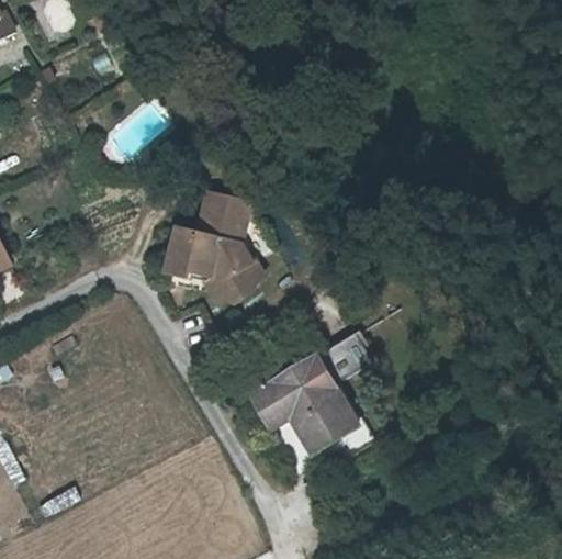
[(49,0),(46,2),(60,24),(75,15),(64,0),(49,0)]
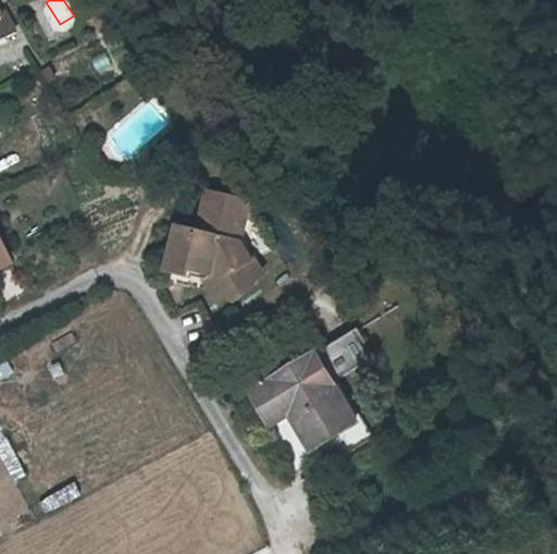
[(0,46),(14,39),(4,19),(0,21),(0,46)]
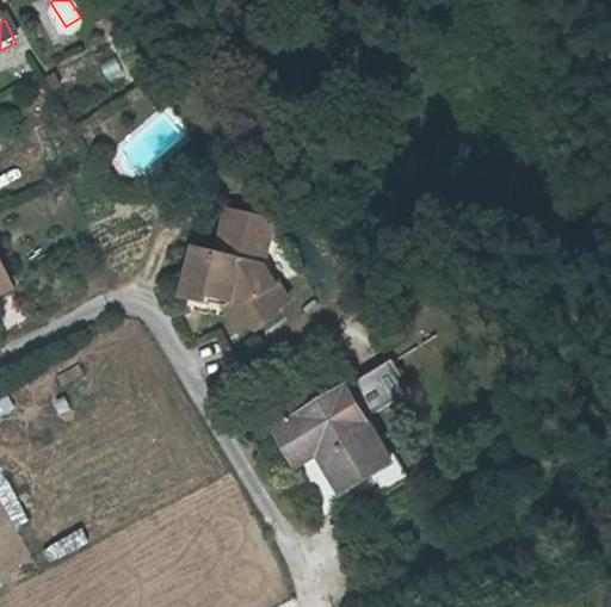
[(257,273),(269,224),(222,212),(209,253),(187,247),(176,297),(199,302),(202,295),(222,299),(238,327),(250,330),(278,314),(257,273)]
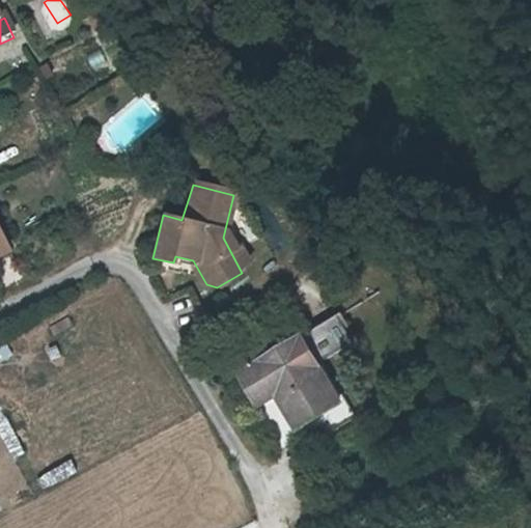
[(340,307),(304,326),(320,358),(357,338),(340,307)]
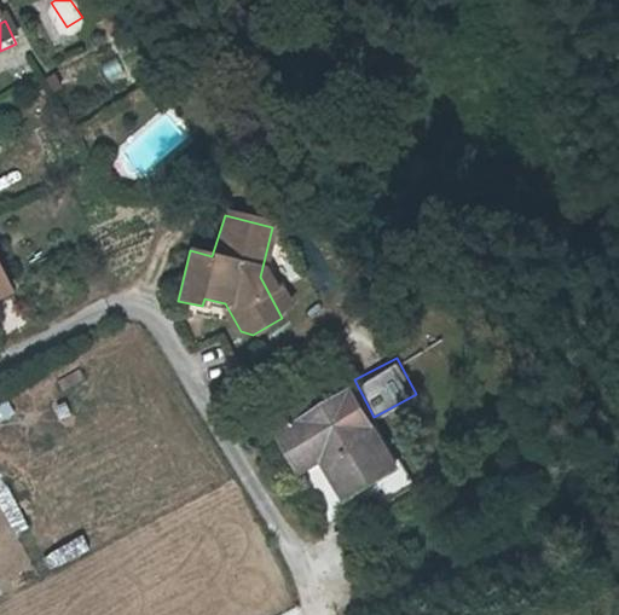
[(350,386),(300,412),(320,450),(343,491),(370,475),(382,497),(412,480),(394,450),(388,454),(350,386)]
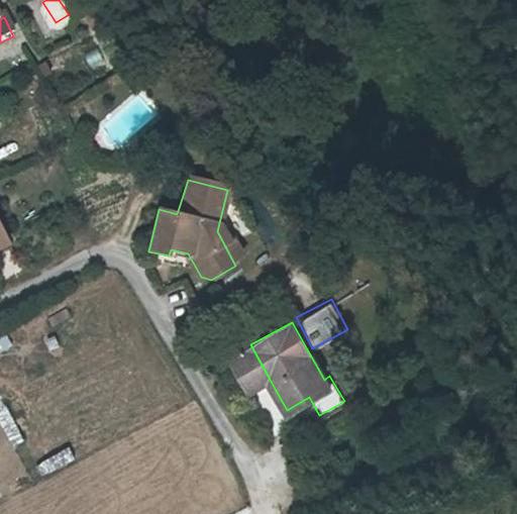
[(239,350),(249,345),(244,336),(235,341),(239,350)]
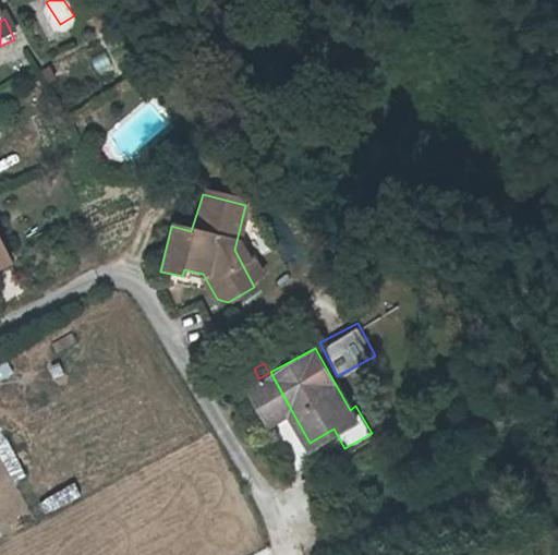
[(268,418),(289,406),(270,372),(269,373),(258,378),(250,383),(268,418)]
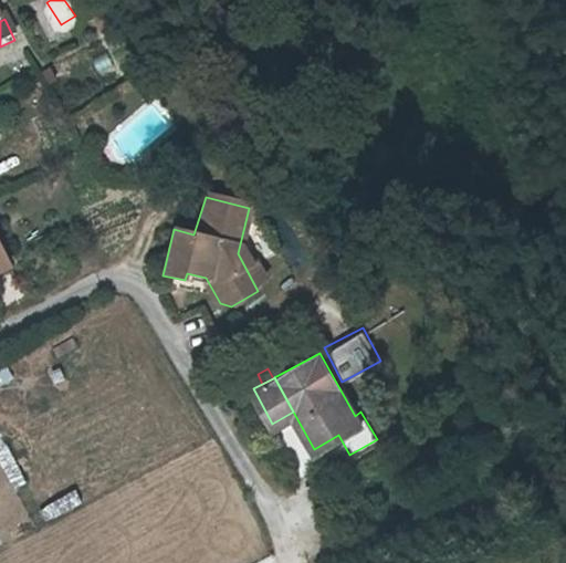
[(54,517),(85,501),(80,489),(49,506),(54,517)]
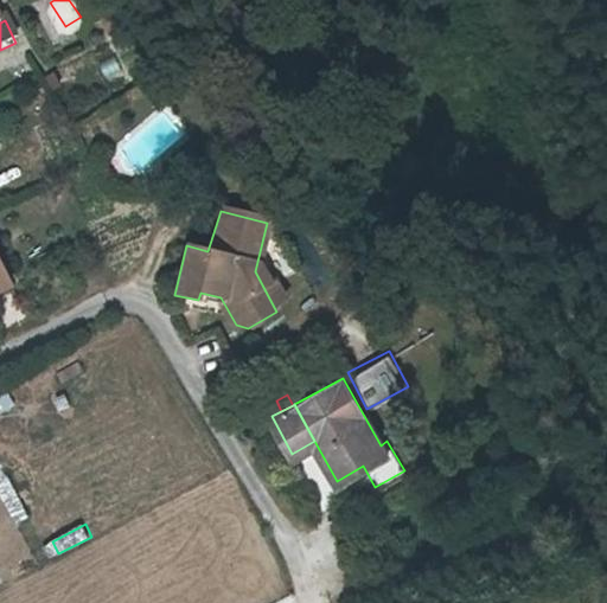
All buildings are outlined.
